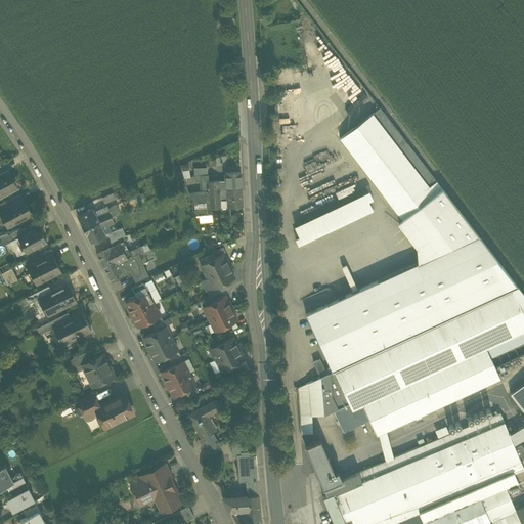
[(390,212),(398,222),(435,194),(430,186),(436,181),(380,107),(340,138),(394,208),(390,212)]
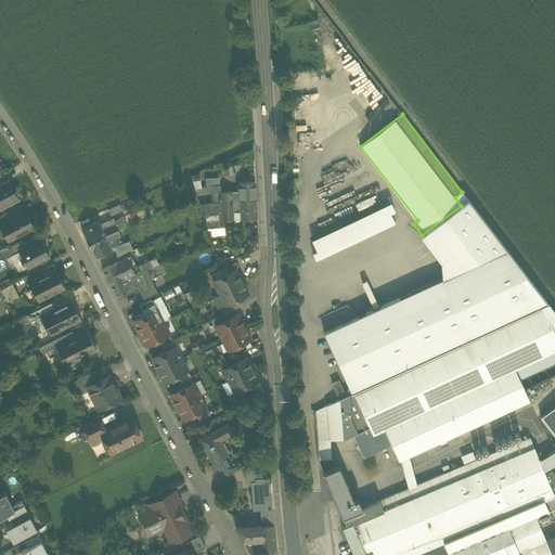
[(199,172),(192,175),(193,182),(201,180),(199,172)]
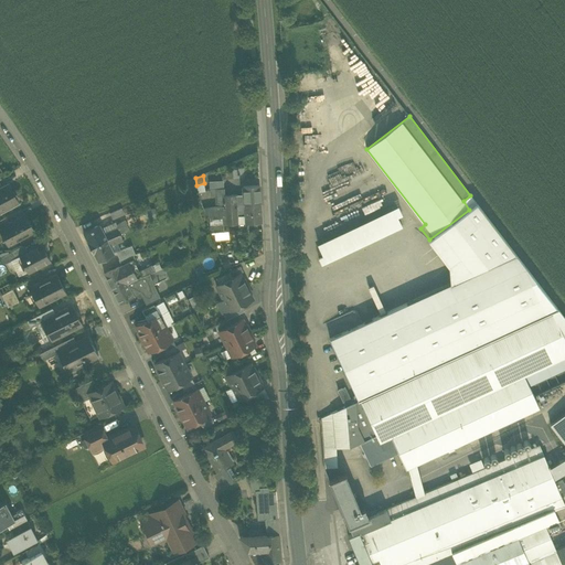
[(204,183),(196,185),(198,192),(205,191),(204,183)]
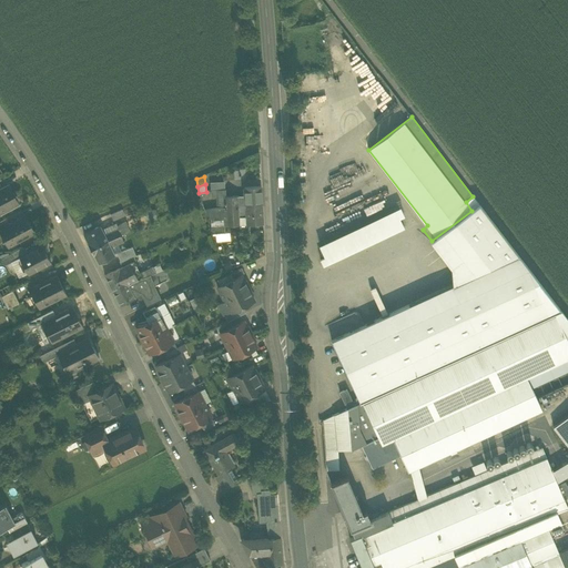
[(0,213),(17,204),(7,185),(2,188),(0,189),(0,213)]
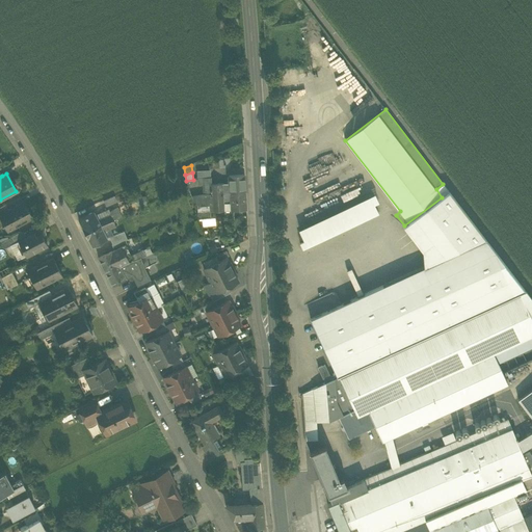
[(229,176),(229,183),(230,192),(245,191),(244,175),(229,176)]
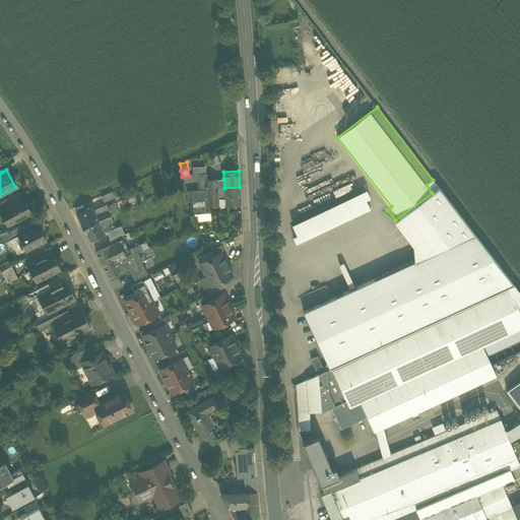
[(341,191),(356,184),(353,177),(338,184),(341,191)]
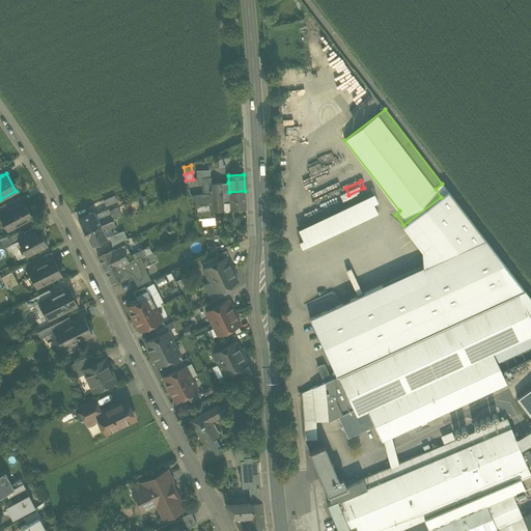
[(222,194),(222,192),(222,183),(211,184),(212,194),(222,194)]
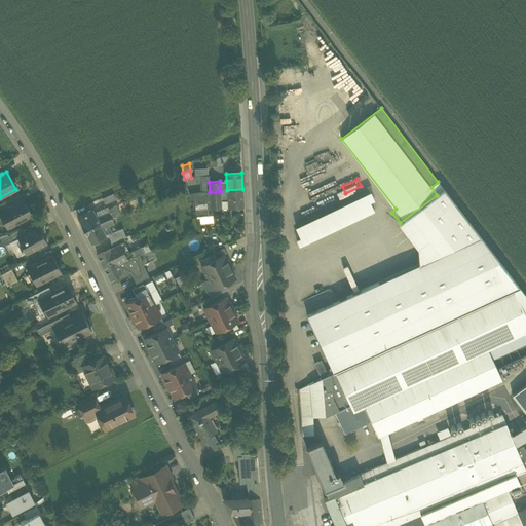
[(189,194),(192,202),(207,202),(207,193),(210,192),(209,182),(200,182),(200,183),(200,192),(189,194)]
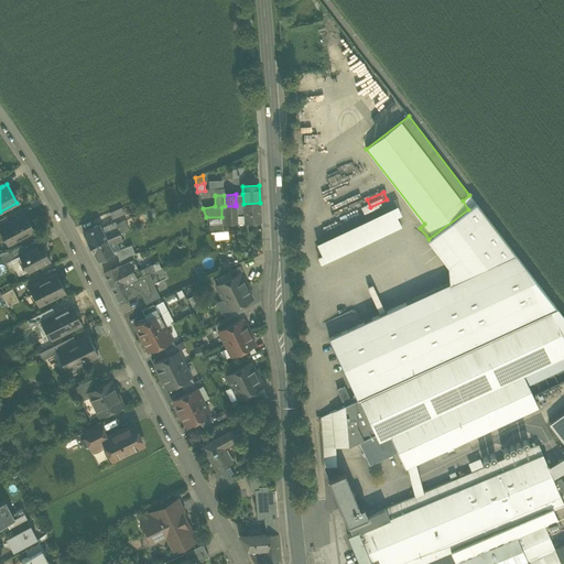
[(449,282),(407,303),(415,323),(528,271),(469,195),(463,201),(468,209),(429,239),(448,266),(449,282)]
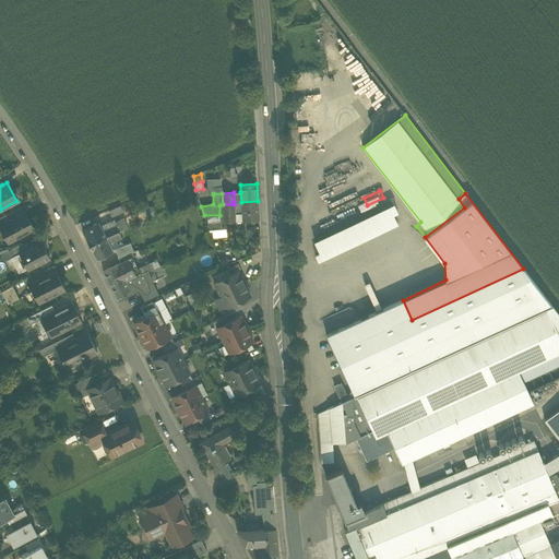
[(368,205),(370,212),(385,204),(383,198),(368,205)]
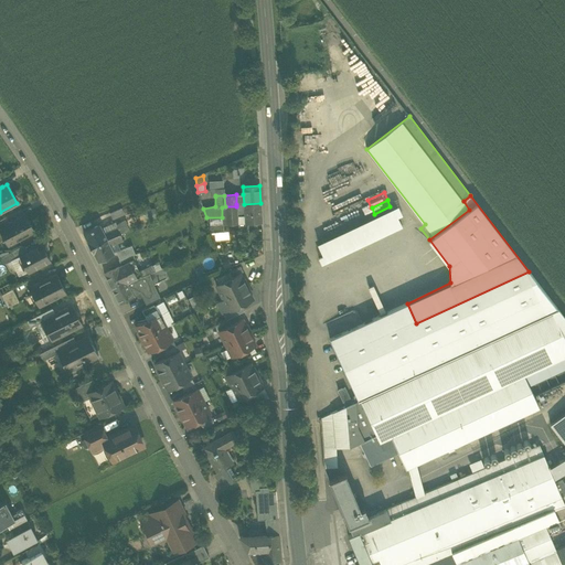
[(260,203),(244,204),(245,223),(262,222),(260,203)]
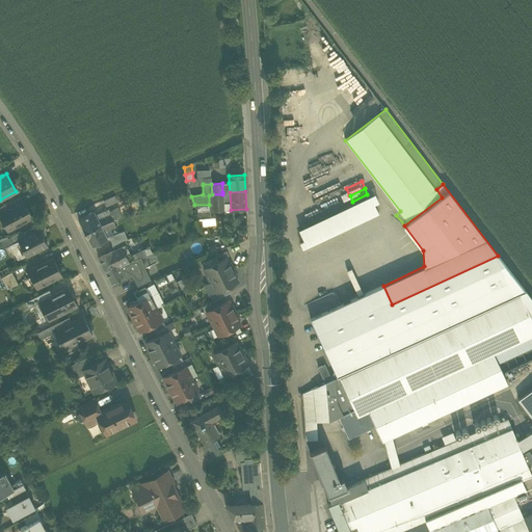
[(378,202),(374,193),(298,230),(303,240),(299,242),(302,248),(378,212),(374,204),(378,202)]
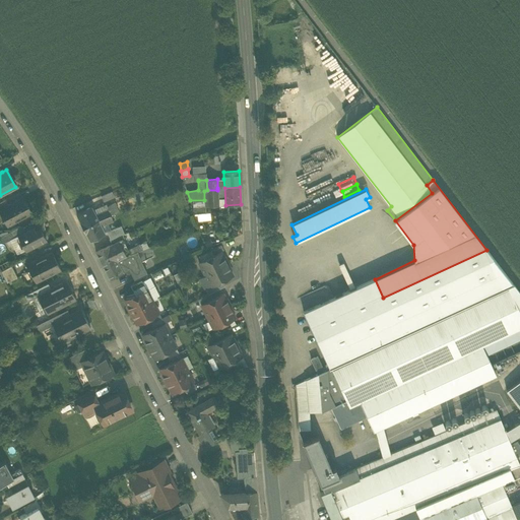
[(204,200),(190,200),(193,206),(194,206),(205,205),(205,206),(207,206),(207,190),(204,191),(204,200)]
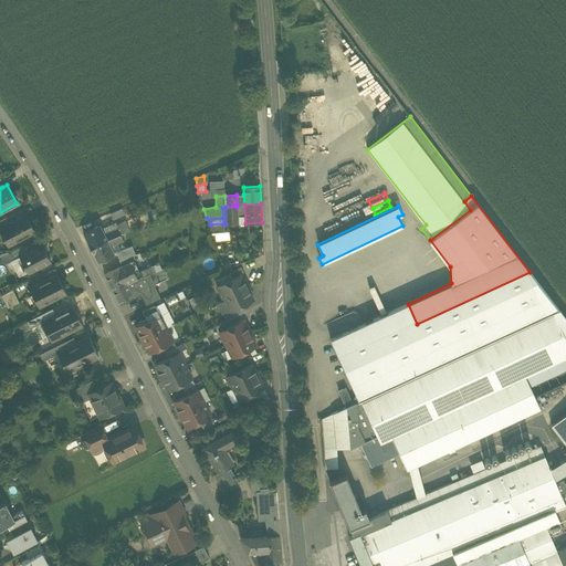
[(238,223),(237,207),(226,207),(226,224),(238,223)]
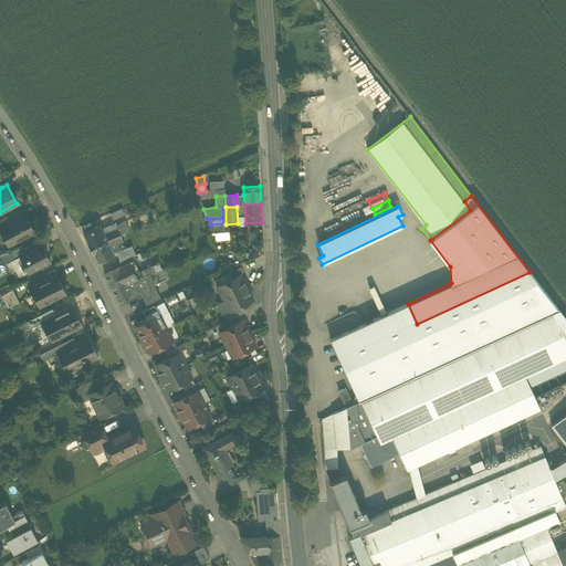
[(109,213),(113,220),(125,215),(122,208),(109,213)]
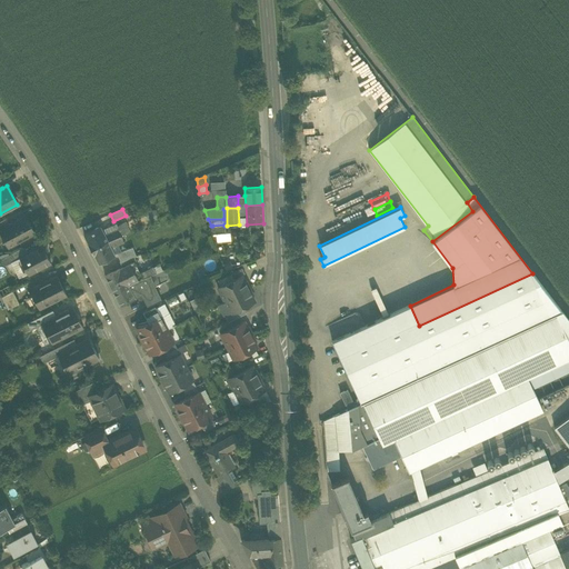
[(157,210),(147,210),(147,220),(157,220),(157,210)]
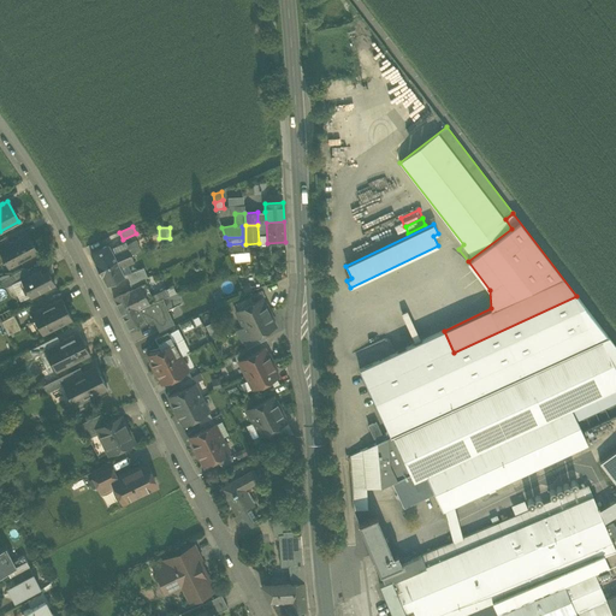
[(0,250),(5,260),(9,267),(39,252),(28,232),(10,243),(0,247),(0,250)]
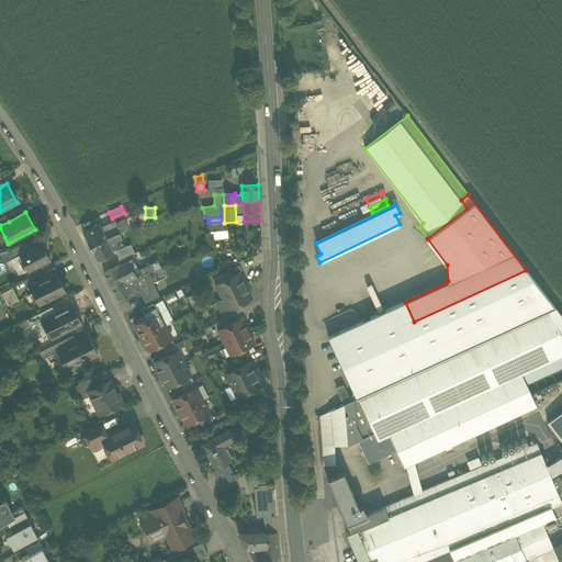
[(120,232),(128,228),(126,224),(124,218),(115,223),(116,226),(120,232)]
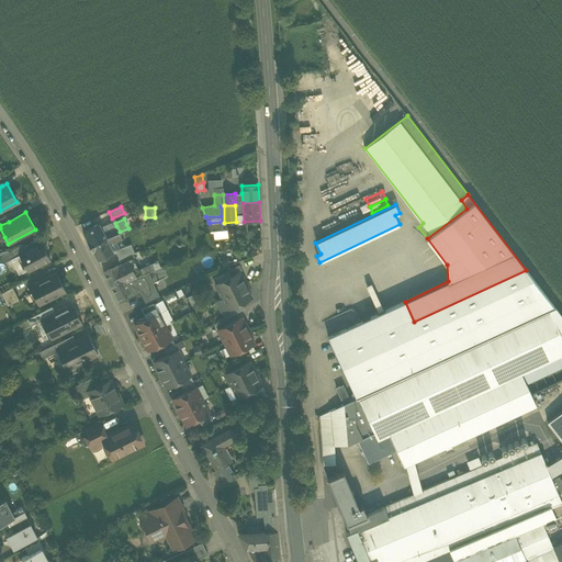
[(101,227),(103,232),(116,226),(115,223),(115,222),(101,227)]
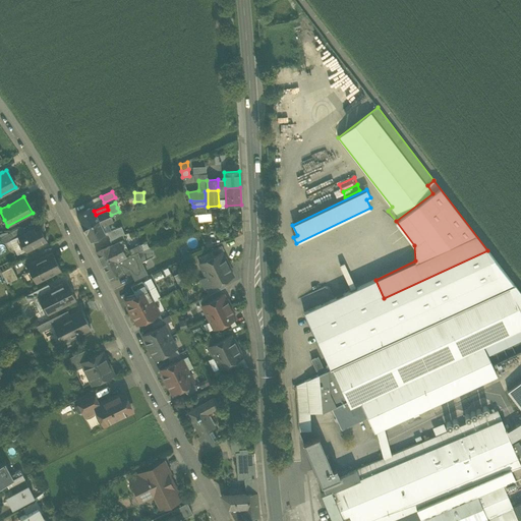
[(194,207),(194,214),(197,214),(206,213),(206,207),(206,206),(194,207)]
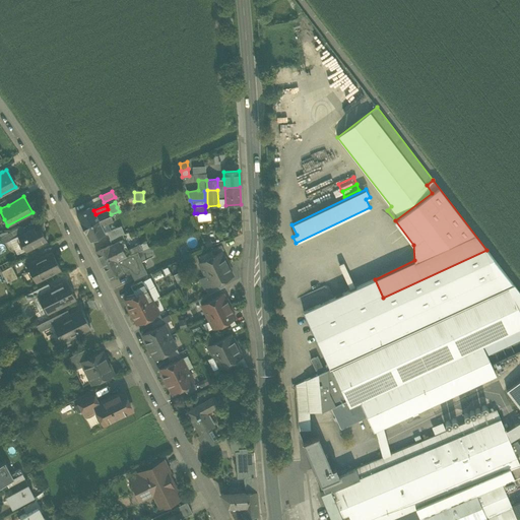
[(80,222),(83,228),(99,220),(95,214),(93,210),(91,207),(77,214),(80,221),(80,222)]
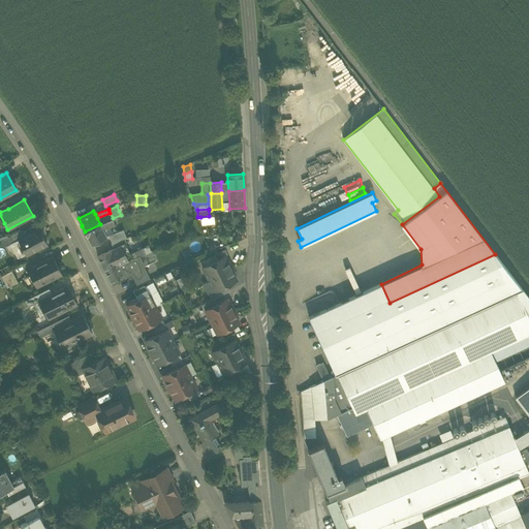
[(113,218),(110,213),(97,218),(100,224),(113,219),(113,218)]
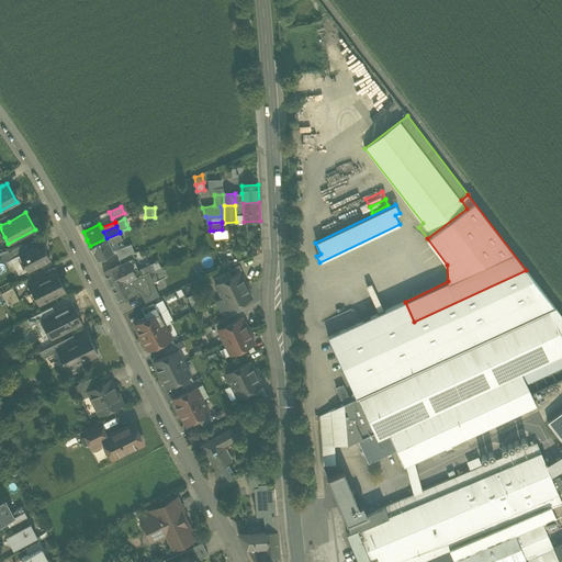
[(213,231),(214,239),(227,238),(227,229),(222,229),(213,231)]
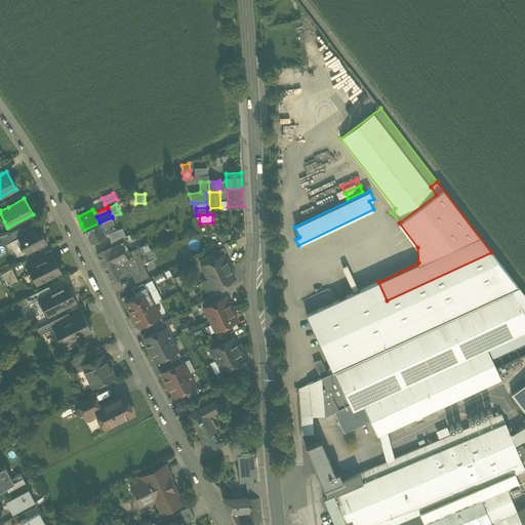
[(112,217),(99,223),(84,230),(86,235),(87,235),(91,242),(106,235),(102,228),(109,225),(114,223),(112,217)]
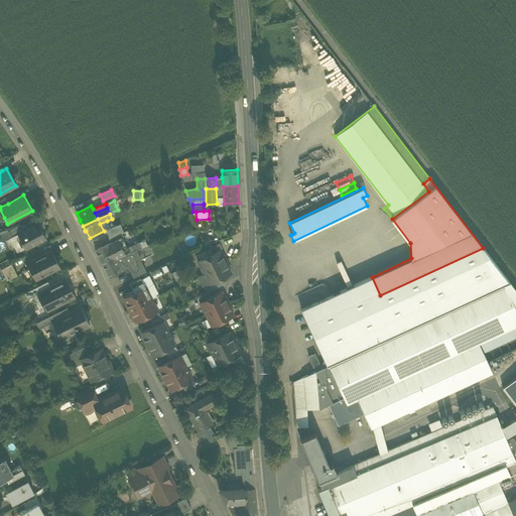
[(111,228),(107,221),(100,224),(104,231),(106,230),(111,228)]
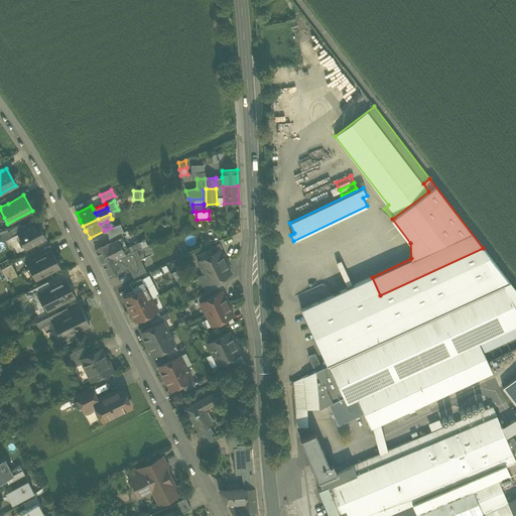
[(25,248),(25,249),(45,238),(37,222),(23,229),(17,233),(17,234),(25,248)]
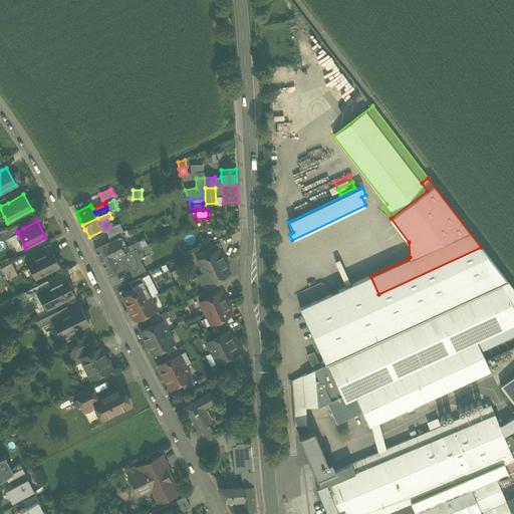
[(6,231),(9,237),(17,233),(17,232),(23,228),(20,223),(6,231)]
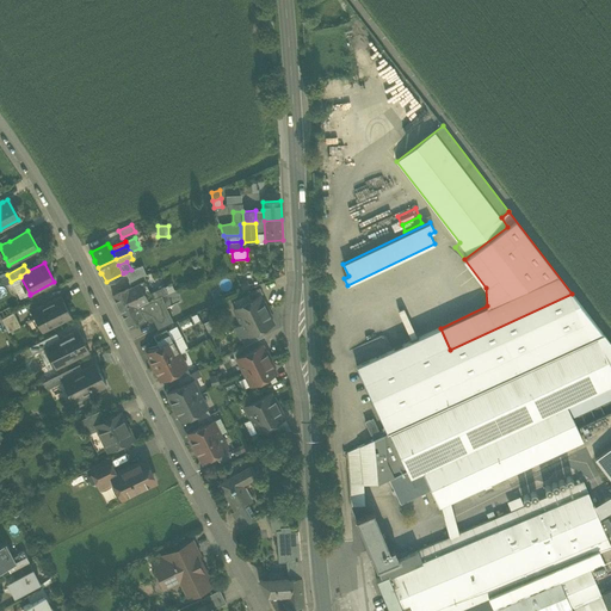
[(144,281),(142,276),(146,275),(142,265),(131,270),(125,272),(129,281),(131,287),(140,283),(144,281)]
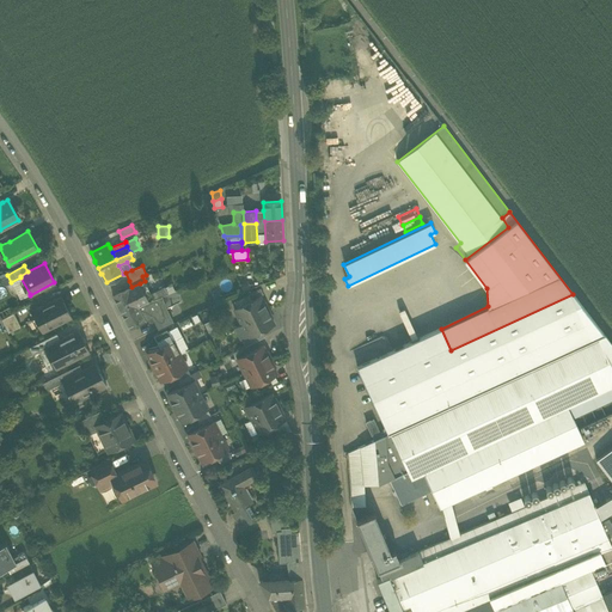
[(20,277),(11,282),(20,299),(30,294),(20,277)]
